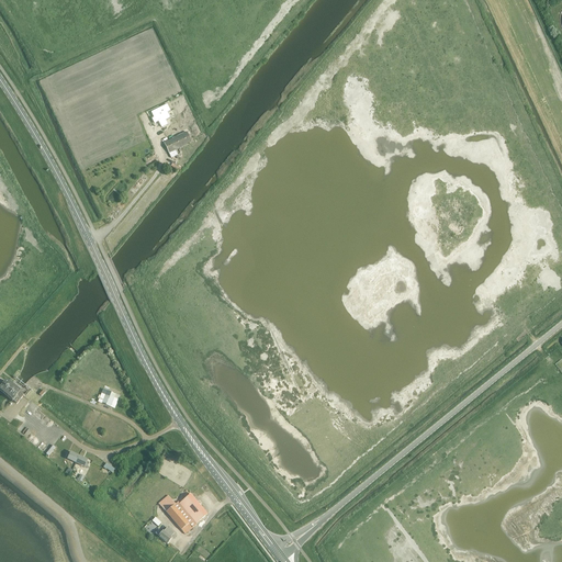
[(177,103),(172,108),(176,112),(181,109),(177,103)]
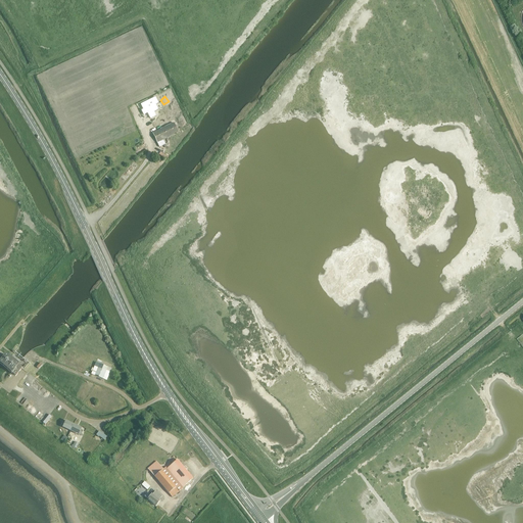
[(154,98),(141,105),(143,110),(142,111),(143,114),(147,112),(150,117),(155,115),(153,111),(156,109),(154,104),(157,103),(154,98)]
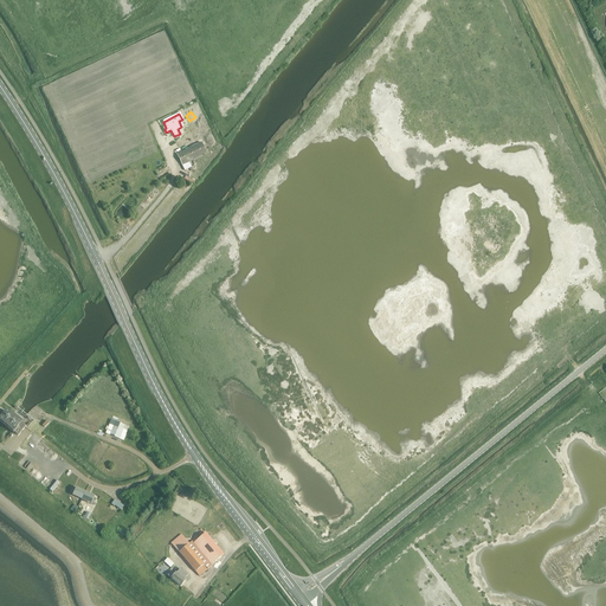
[(192,124),(197,131),(205,126),(201,118),(192,124)]
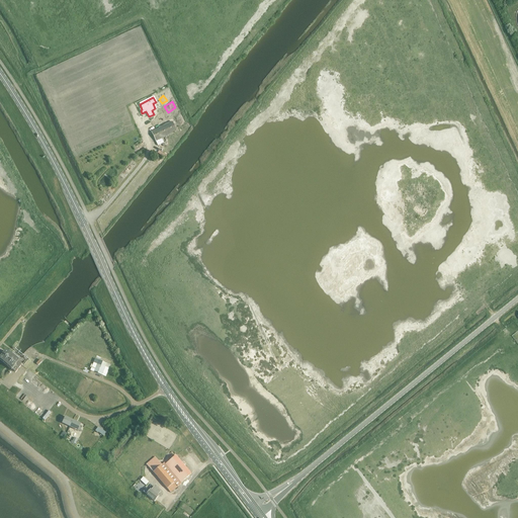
[(172,115),(156,123),(157,125),(173,117),(172,115)]
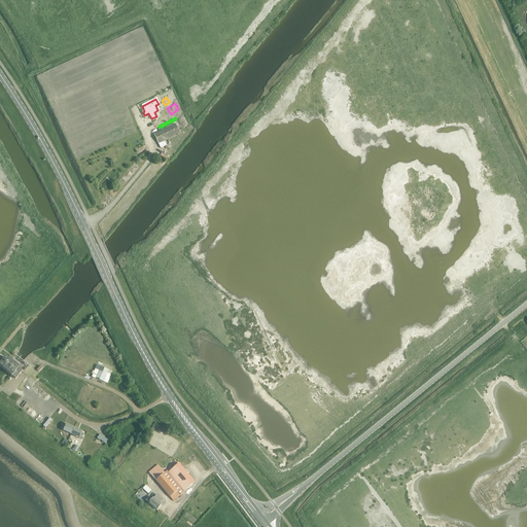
[(175,125),(153,135),(161,149),(167,146),(165,142),(179,134),(175,125)]
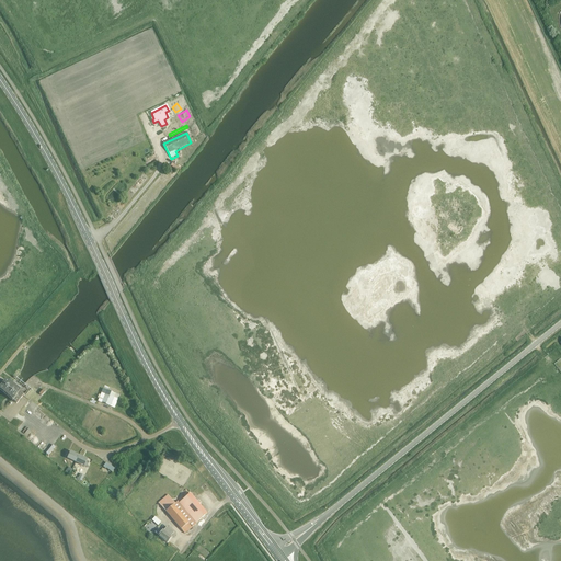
[(21,397),(23,395),(7,381),(0,388),(0,389),(12,400),(11,401),(15,404),(15,403),(16,403),(19,400),(20,401),(22,398),(21,397)]
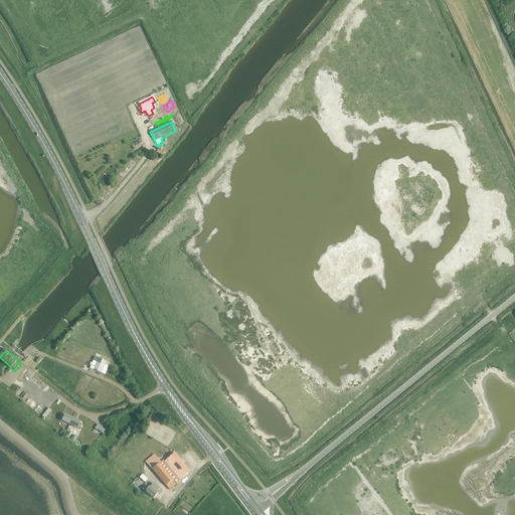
[(90,368),(105,374),(109,363),(95,357),(90,368)]
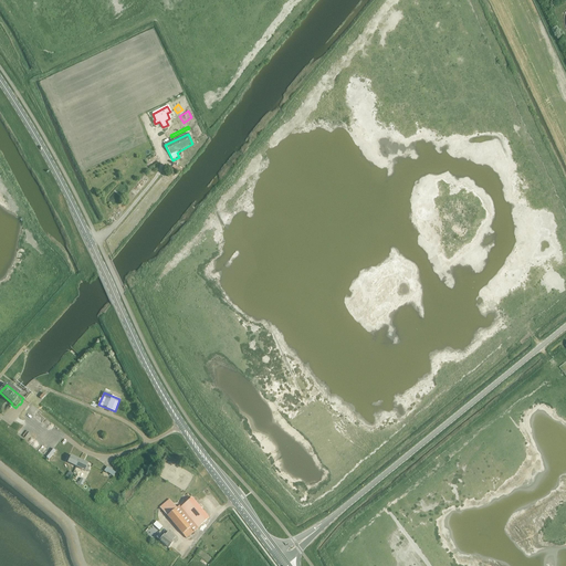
[(76,467),(79,460),(71,456),(70,458),(67,457),(66,459),(69,460),(67,462),(76,467)]
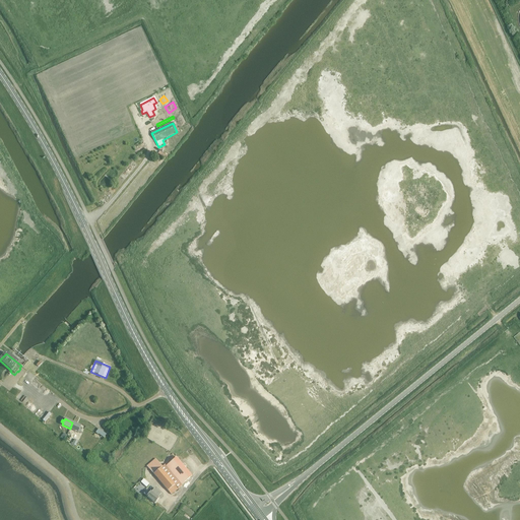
[(72,423),(70,429),(78,432),(78,431),(80,432),(82,429),(79,428),(80,427),(72,423)]
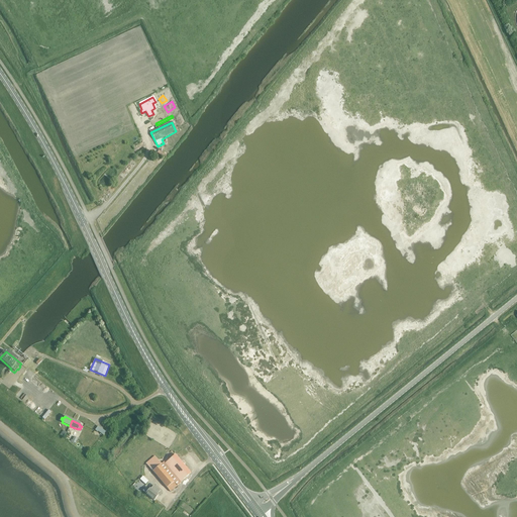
[(95,430),(103,435),(105,432),(98,426),(95,430)]
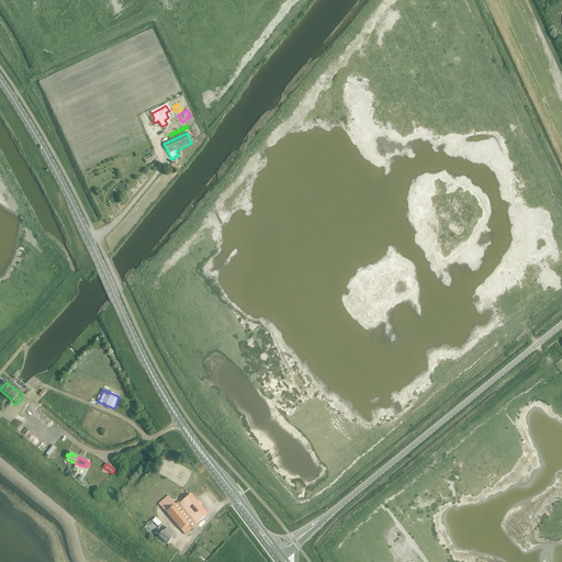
[(195,524),(206,515),(189,494),(178,503),(175,505),(167,496),(158,504),(184,535),(197,525),(195,524)]
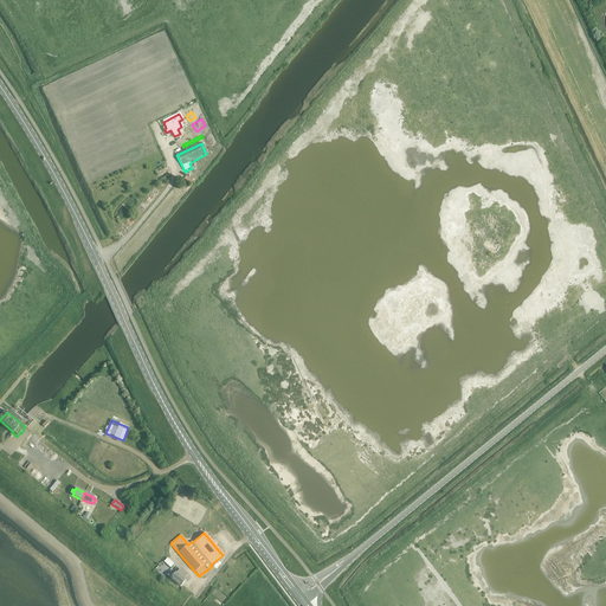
[(184,579),(187,575),(179,569),(175,573),(174,574),(171,572),(167,577),(180,587),(185,580),(184,579)]
